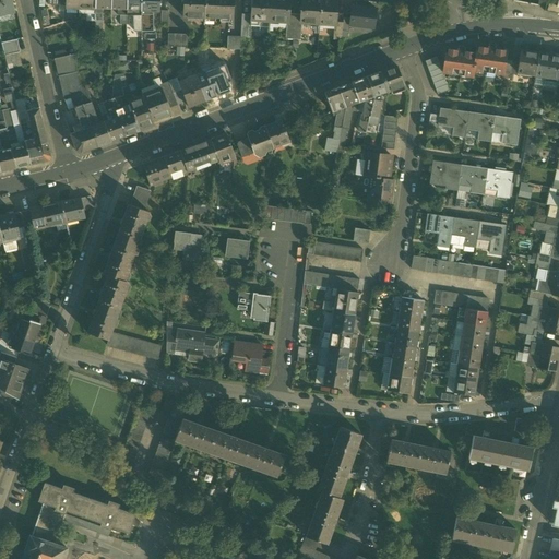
[(0,0),(0,15),(12,13),(14,13),(11,0),(0,0)]
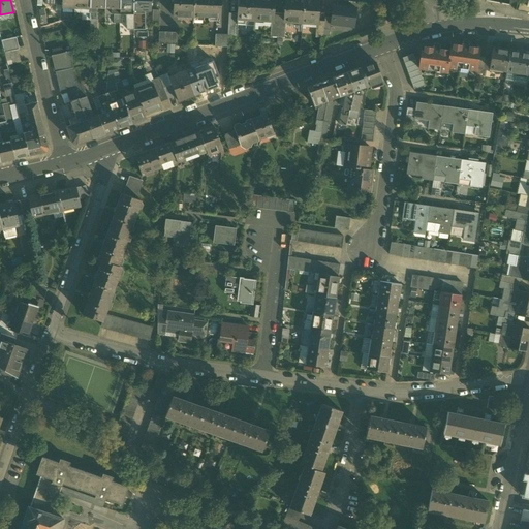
[(90,0),(73,0),(74,7),(74,12),(84,12),(84,8),(90,8),(90,7),(90,0)]
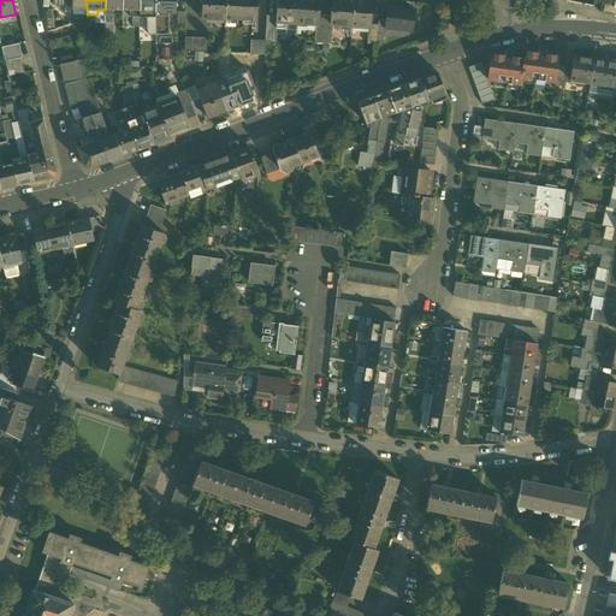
[(138,0),(122,0),(122,10),(132,10),(138,10),(138,0)]
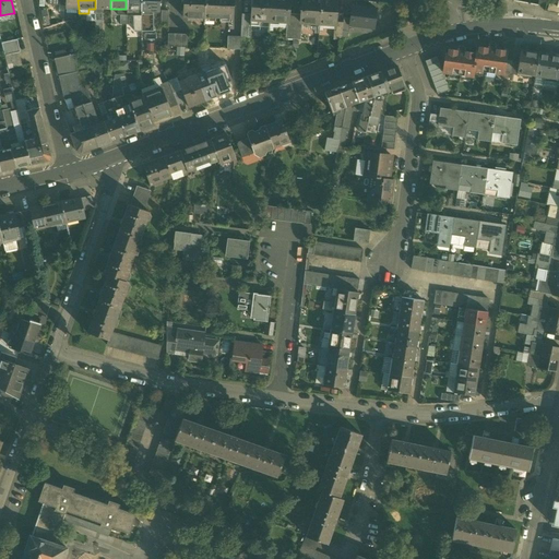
[(140,0),(126,0),(126,9),(127,9),(134,9),(141,10),(140,0)]
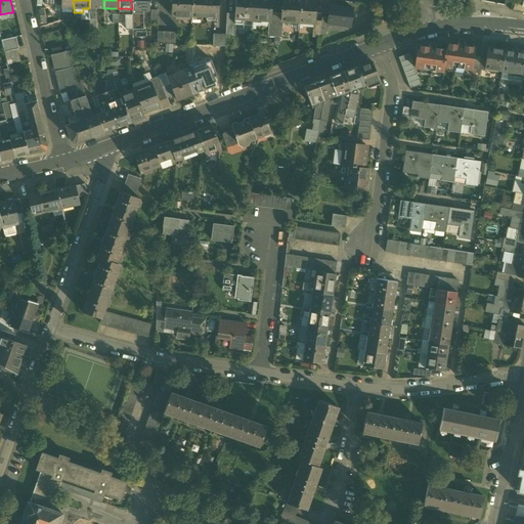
[(148,0),(131,0),(132,9),(132,10),(143,10),(148,11),(148,0)]
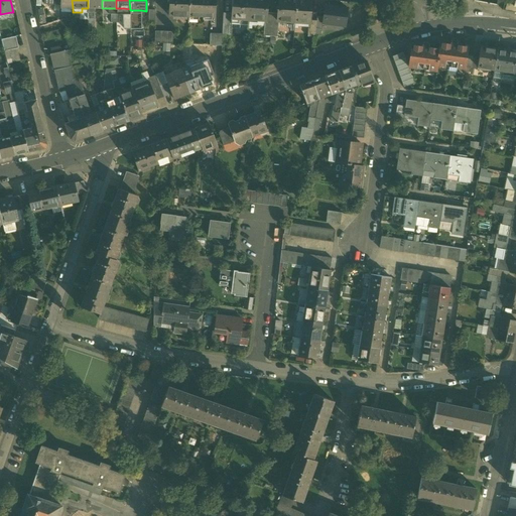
[(188,0),(168,0),(168,15),(188,16),(188,0)]
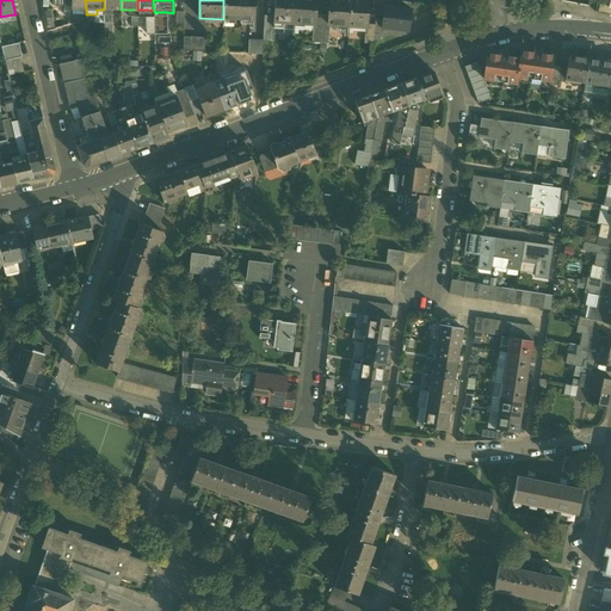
[(254,0),(223,0),(223,19),(254,22),(254,0)]
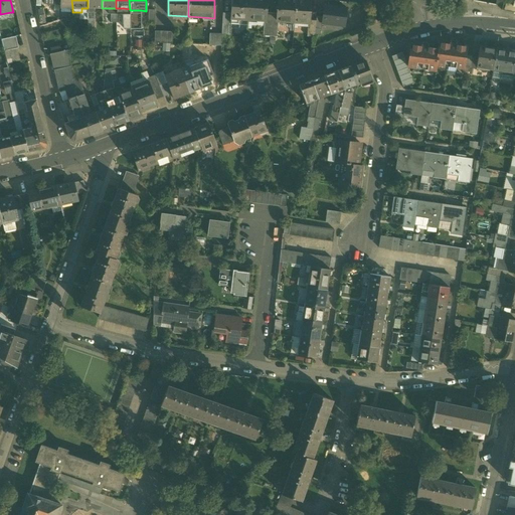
[(248,0),(231,0),(230,13),(230,23),(231,24),(238,24),(239,19),(248,19),(248,0)]
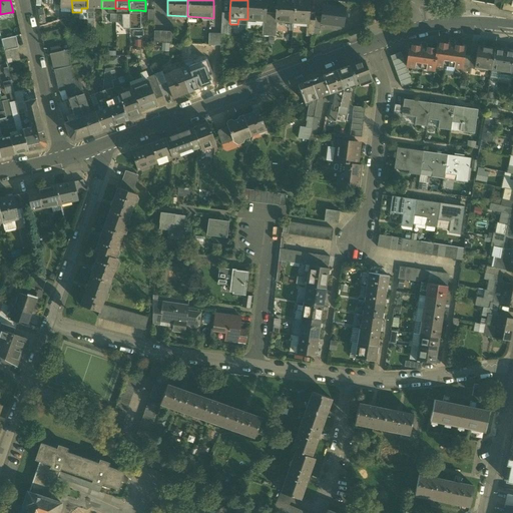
[(265,0),(247,0),(247,19),(263,20),(264,20),(265,13),(265,0)]
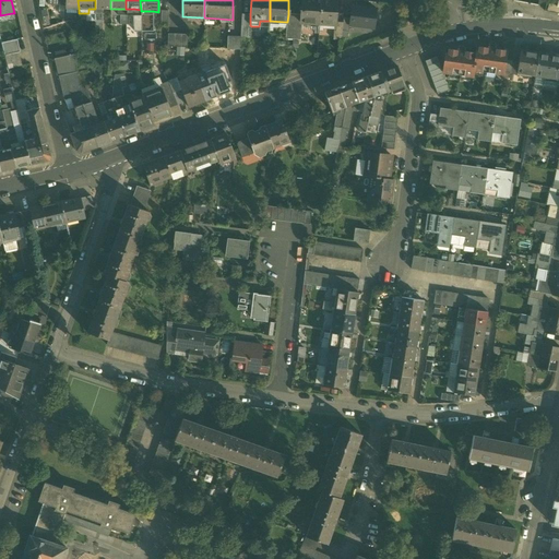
[(320,0),(301,0),(301,14),(300,23),(301,23),(319,24),(319,21),(320,0)]
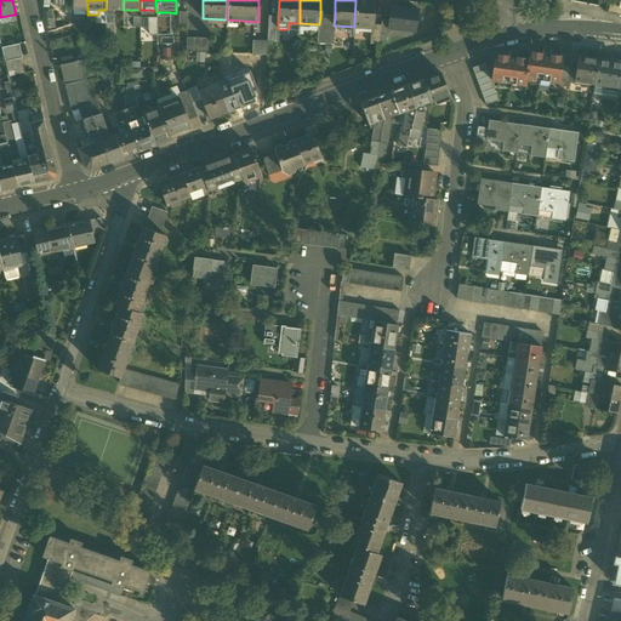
[(375,0),(355,0),(354,23),(374,24),(375,0)]
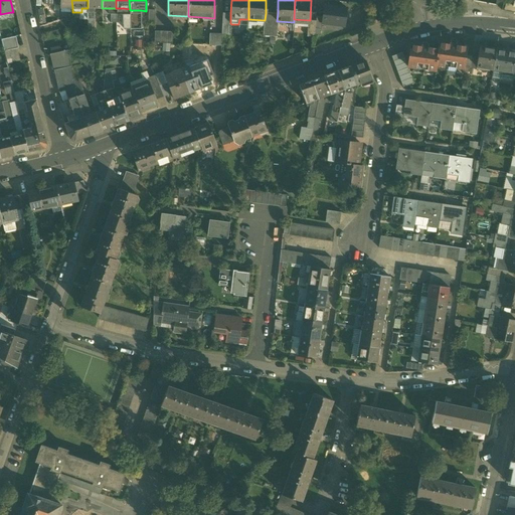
[(344,26),(347,10),(324,7),(323,18),(322,23),(344,26)]
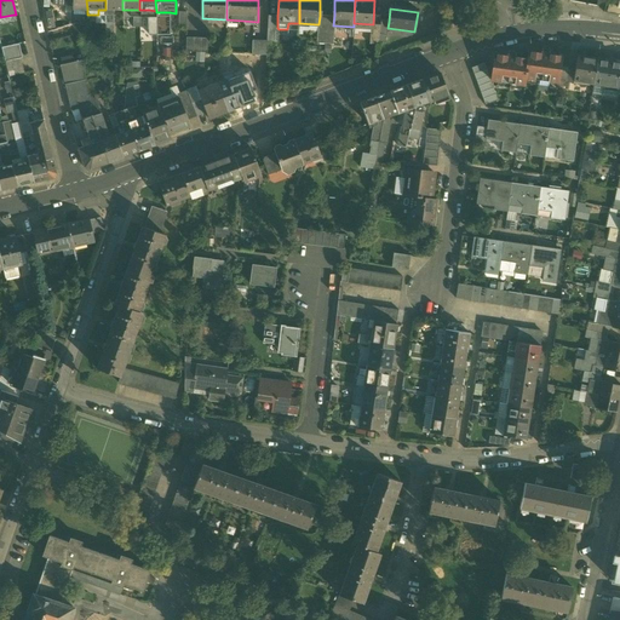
[(170,12),(156,12),(158,34),(170,34),(170,12)]
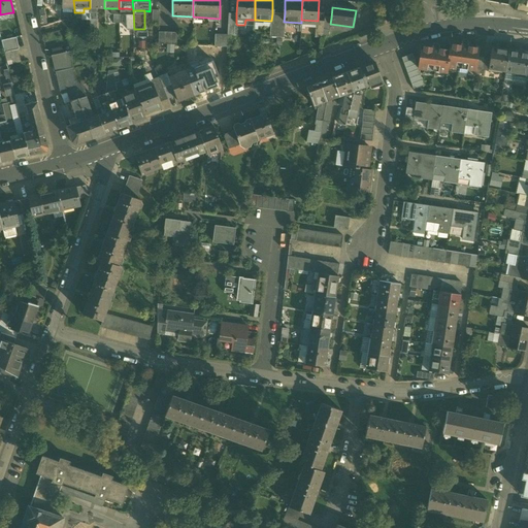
[(236,13),(229,13),(228,35),(236,35),(237,25),(236,24),(236,13)]
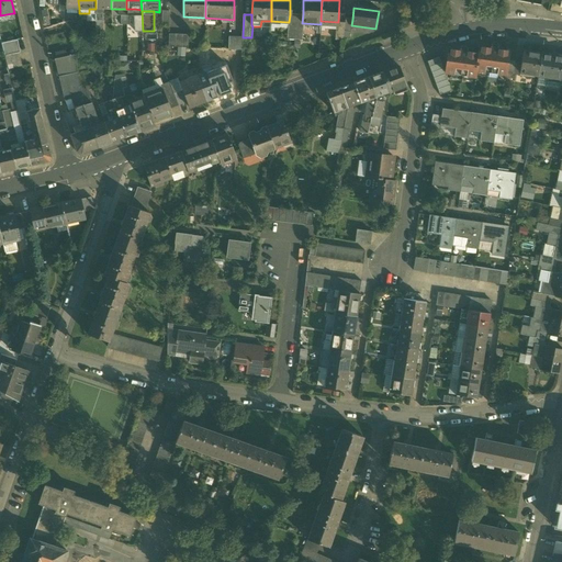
[(296,14),(290,14),(289,22),(288,22),(288,40),(294,40),(296,14)]
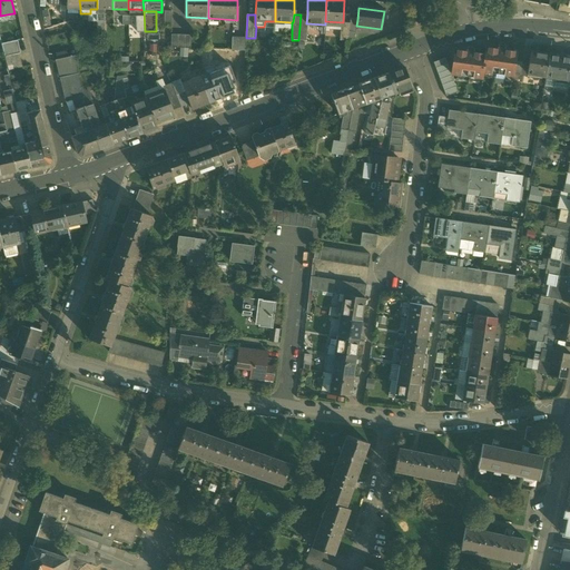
[(356,26),(357,20),(351,19),(350,26),(347,38),(355,39),(356,26)]
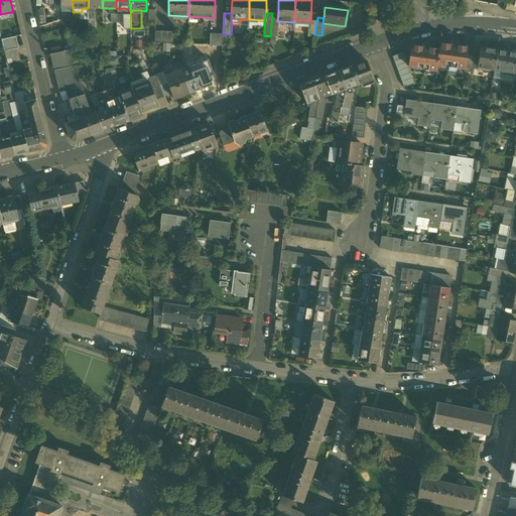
[(316,23),(308,22),(307,36),(314,37),(314,34),(316,23)]
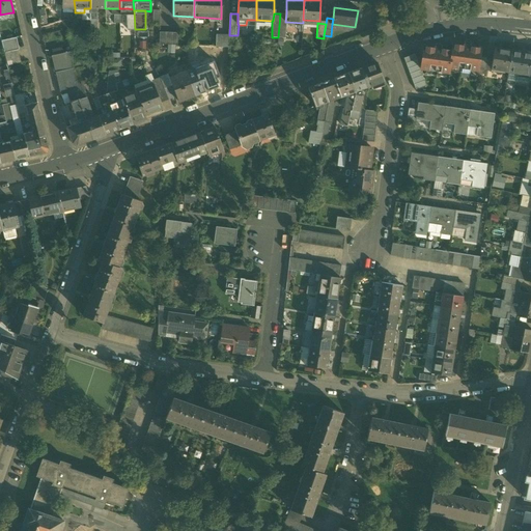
[(178,32),(160,32),(159,45),(177,45),(178,32)]
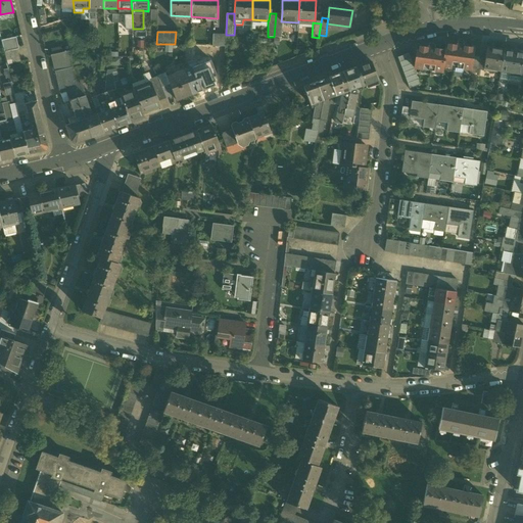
[(225,35),(212,34),(212,46),(225,47),(225,35)]
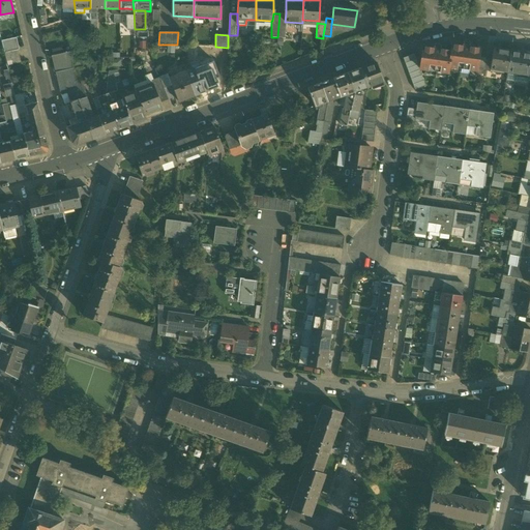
[(17,37),(1,40),(4,53),(18,50),(19,50),(17,37)]
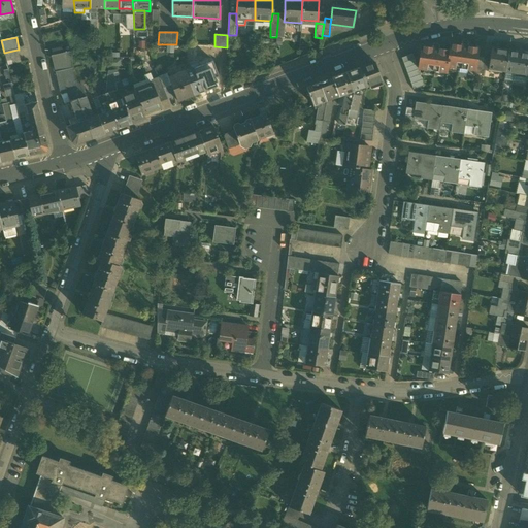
[(433,44),(432,47),(421,45),(418,68),(447,72),(448,66),(474,70),(475,70),(476,57),(479,47),(467,46),(467,43),(461,42),(461,45),(450,43),(449,50),(438,48),(438,45),(433,44)]
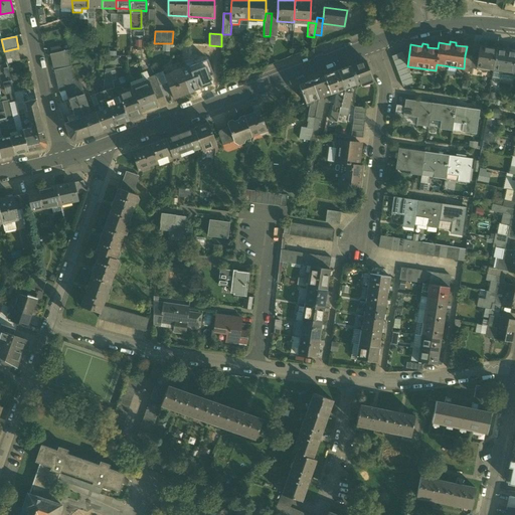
[(496,49),(479,46),(478,57),(476,66),(477,66),(493,69),(496,49)]
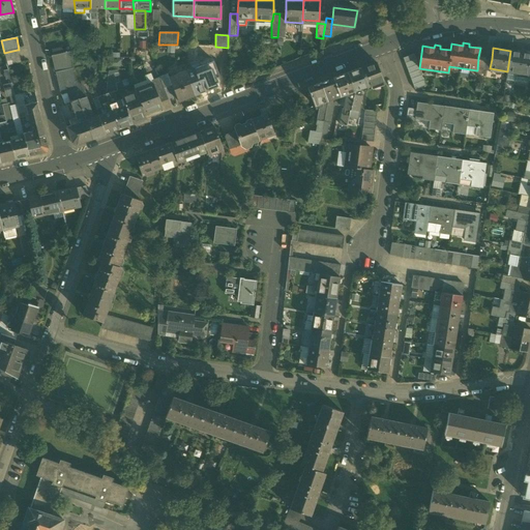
[(18,50),(4,53),(7,65),(21,62),(18,50)]
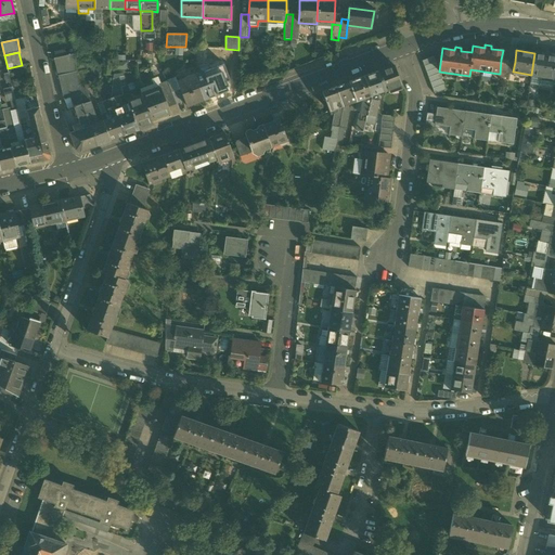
[(554,64),(554,56),(534,53),(531,75),(553,78),(554,72),(554,64)]
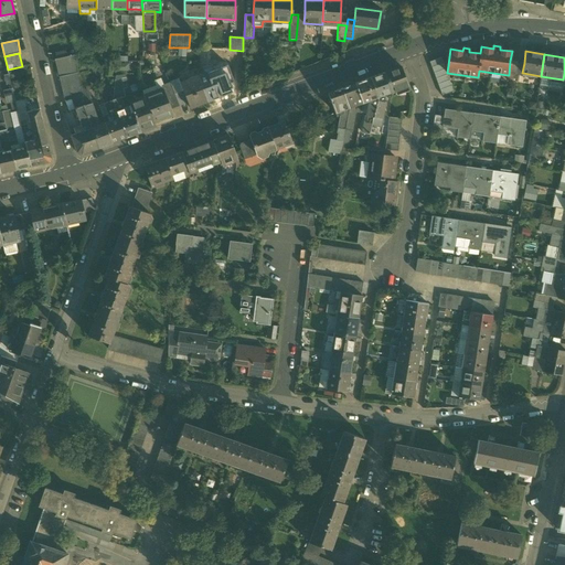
[(75,55),(55,60),(60,77),(77,74),(78,74),(75,55)]
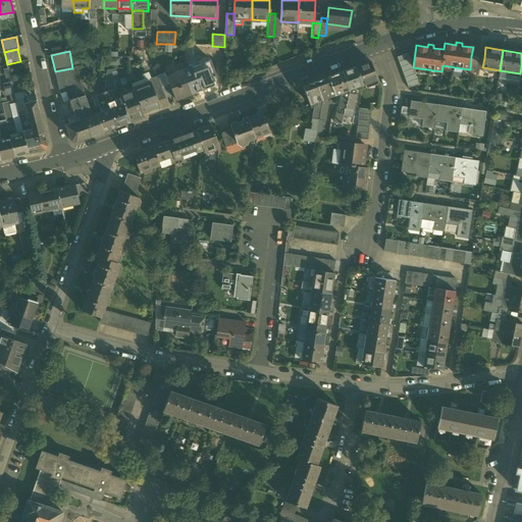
[(413,67),(408,53),(397,57),(409,89),(419,85),(413,67)]
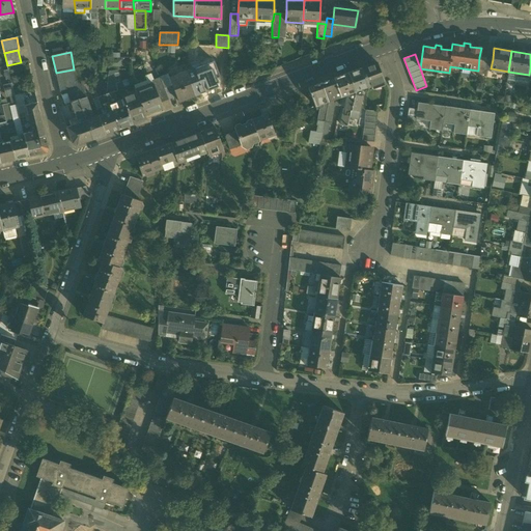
[(486,58),(479,57),(478,71),(477,71),(477,74),(483,75),(484,71),(486,58)]
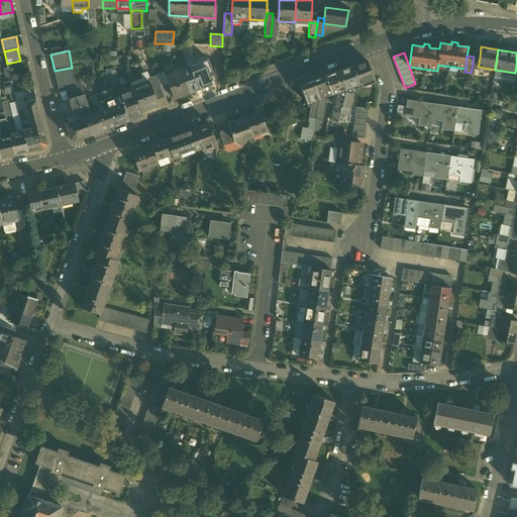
[(208,60),(205,62),(211,76),(214,75),(208,60)]
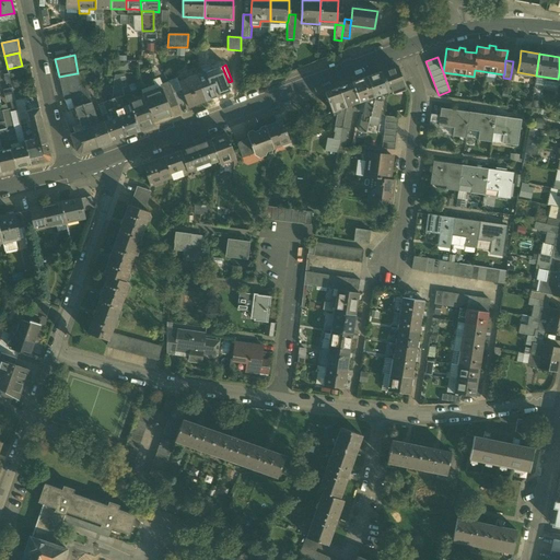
[(397,66),(381,72),(388,92),(405,85),(397,66)]
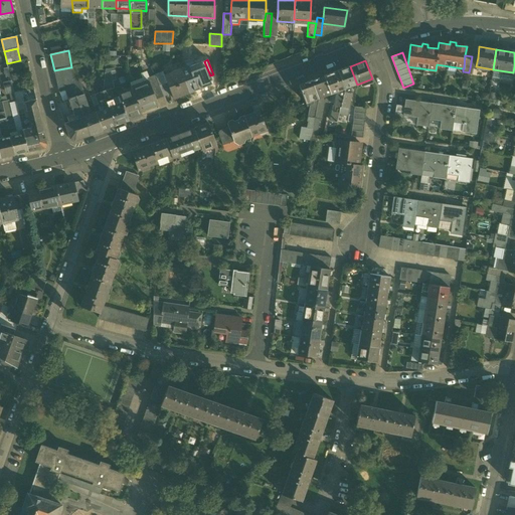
[(213,83),(210,75),(204,61),(180,70),(181,72),(189,93),(213,83)]
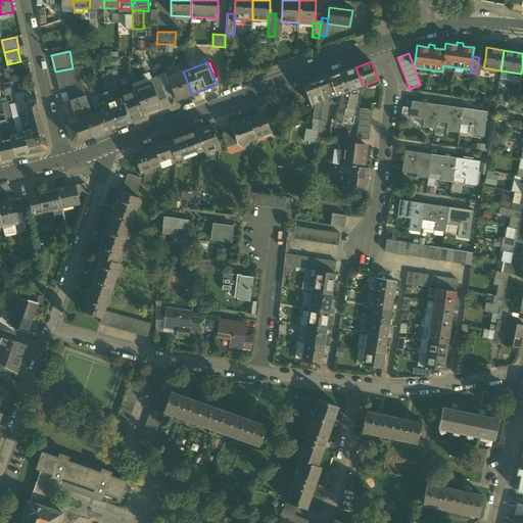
[(5,66),(0,67),(0,79),(0,80),(9,77),(5,66)]
